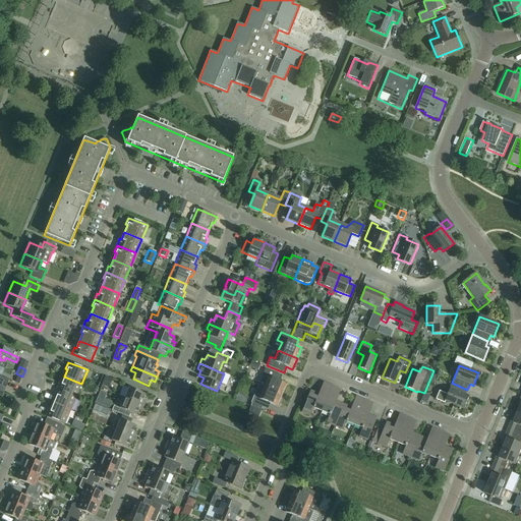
[(257,386),(281,396),(286,385),(280,382),(282,377),(265,369),(257,386)]
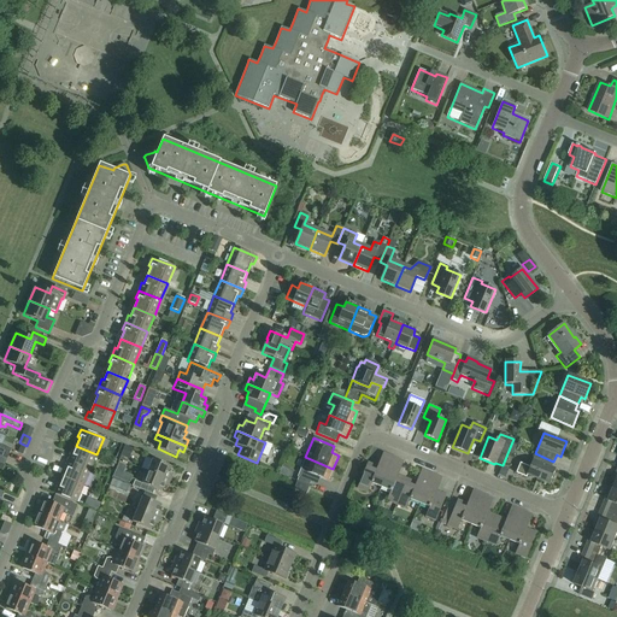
[(0,456),(7,459),(11,450),(0,445),(0,456)]
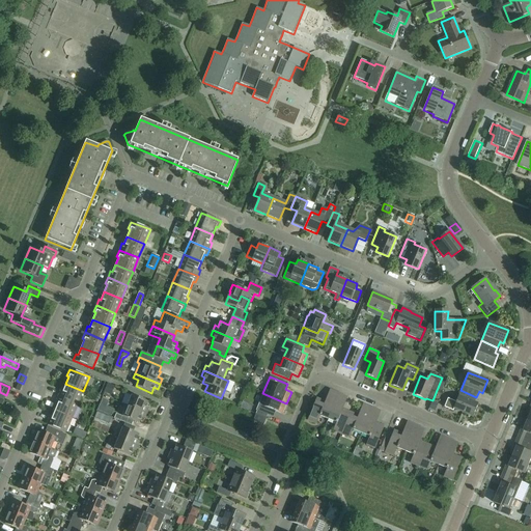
[(77,404),(83,391),(65,384),(62,391),(60,391),(58,397),(77,404)]
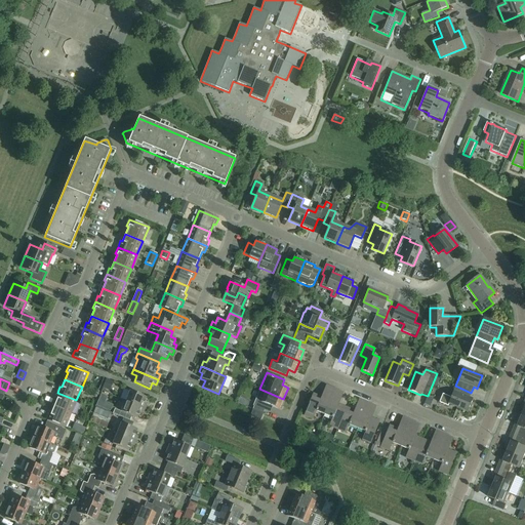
[(113,382),(107,379),(103,389),(110,391),(113,382)]
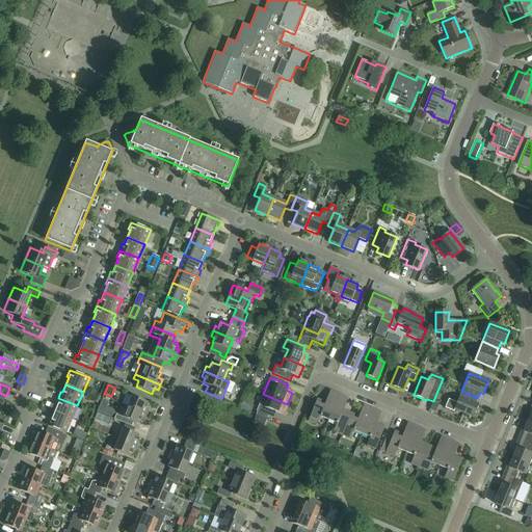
[(475,403),(477,398),(461,391),(457,402),(448,399),(445,407),(454,411),(454,409),(473,418),(478,404),(475,403)]
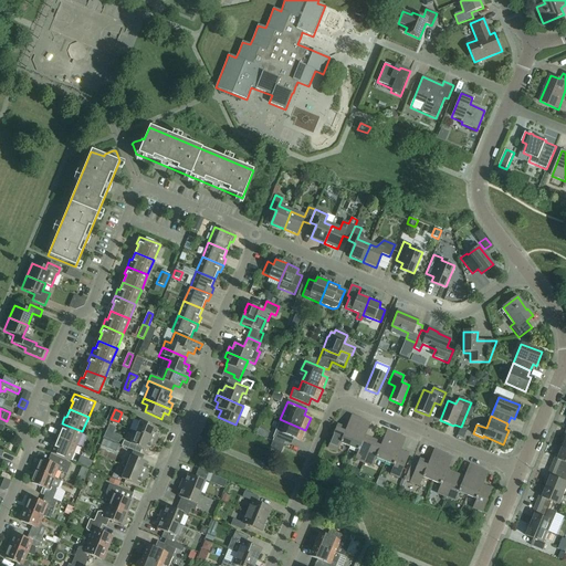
[(349,447),(360,420),(354,417),(349,430),(337,425),(327,449),(335,451),(341,443),(349,447)]
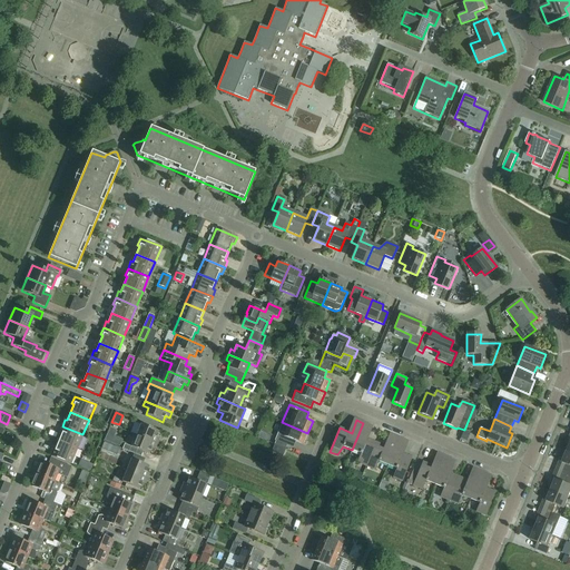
[(307,433),(282,422),(274,441),(293,449),(296,442),(303,445),(307,433)]
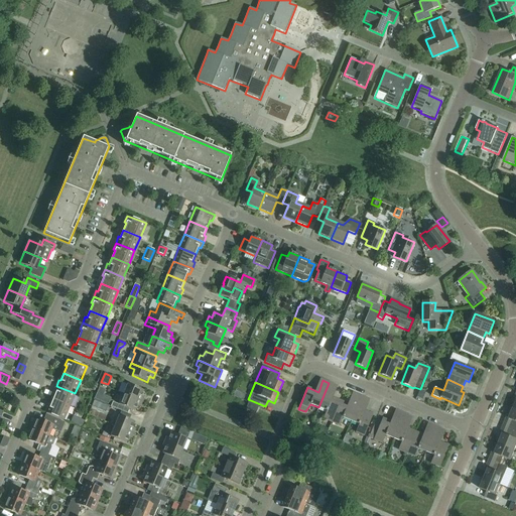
[(329,383),(318,407),(327,411),(326,420),(332,422),(340,401),(330,396),(335,385),(329,383)]
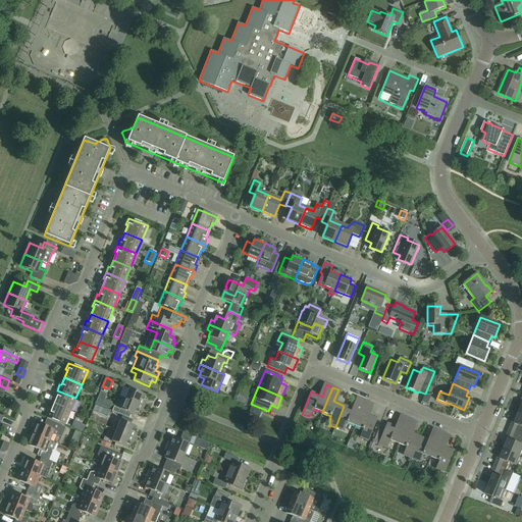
[(125,400),(141,406),(145,396),(129,388),(125,400)]
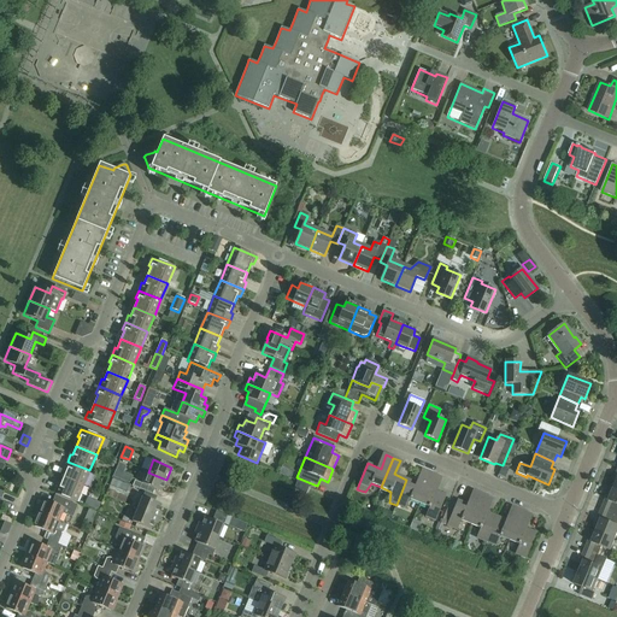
[(83,487),(89,470),(68,462),(64,469),(66,470),(63,479),(83,487)]
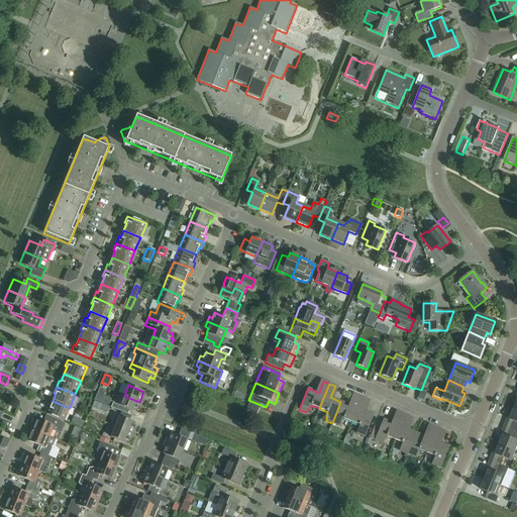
[(101,402),(103,396),(105,391),(99,388),(95,399),(101,402)]
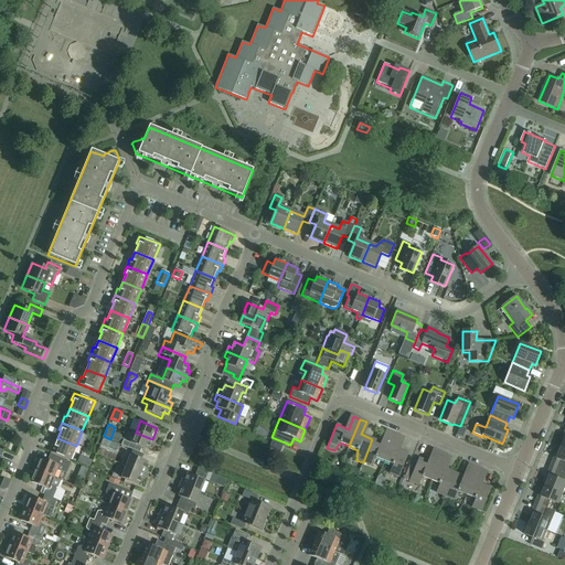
[(460,426),(456,435),(462,438),(466,428),(460,426)]
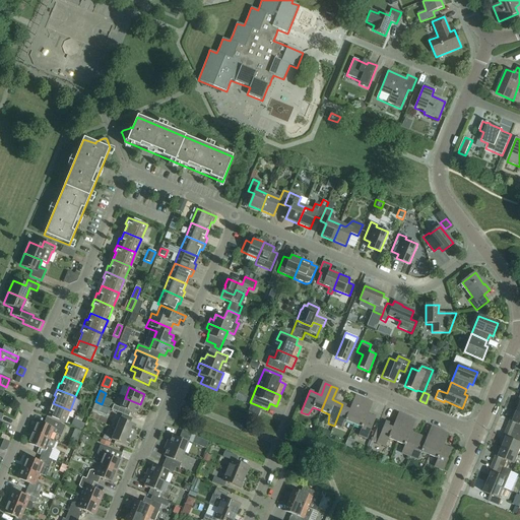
[(353,408),(342,404),(334,426),(340,429),(346,421),(353,425),(364,399),(359,397),(353,408)]
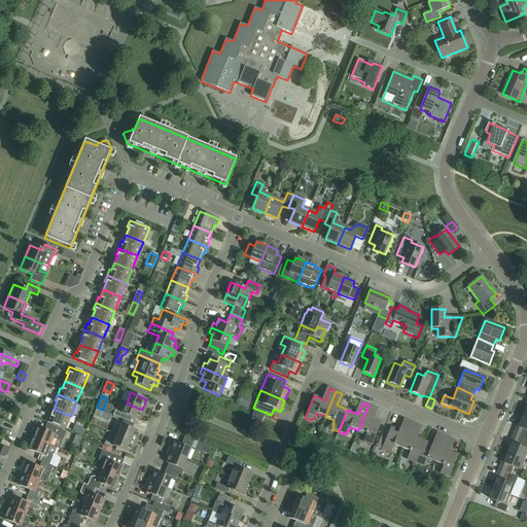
[(142,410),(127,403),(121,414),(138,420),(142,410)]
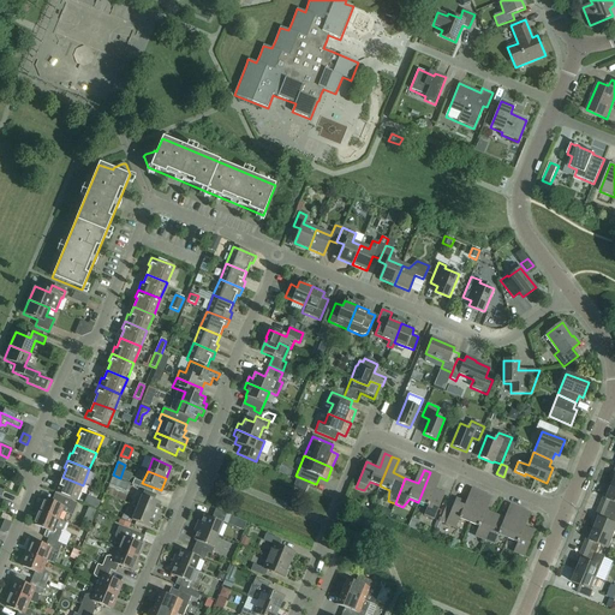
[(437,475),(430,472),(418,502),(428,506),(427,517),(434,520),(445,494),(431,489),(437,475)]
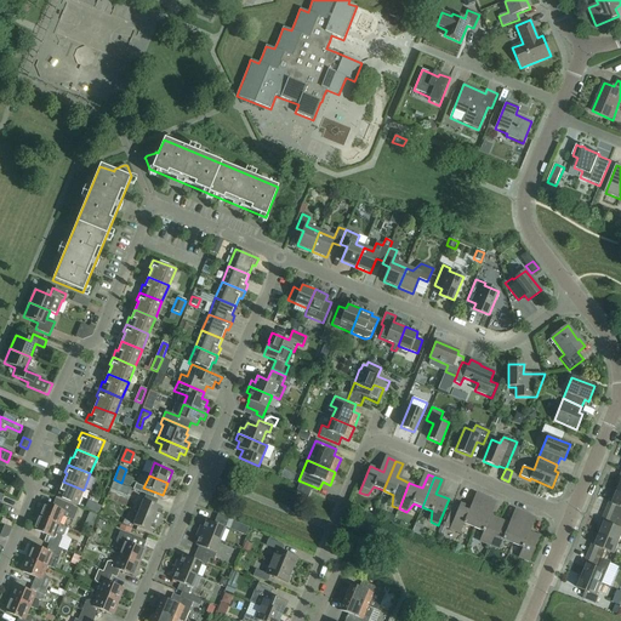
[(77,506),(84,490),(63,482),(60,490),(57,489),(55,497),(77,506)]
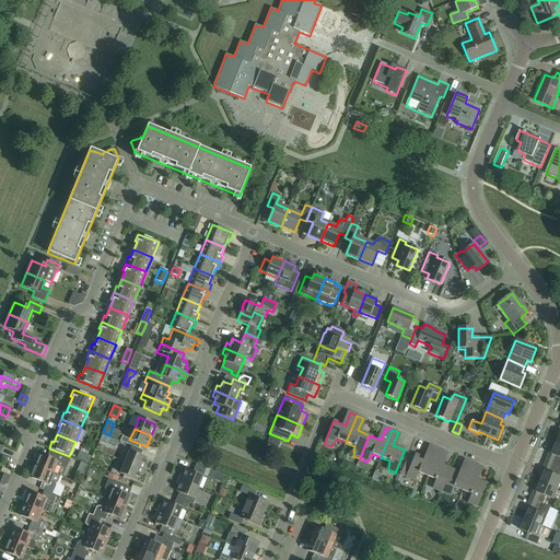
[(269,436),(266,444),(278,448),(280,442),(269,436)]
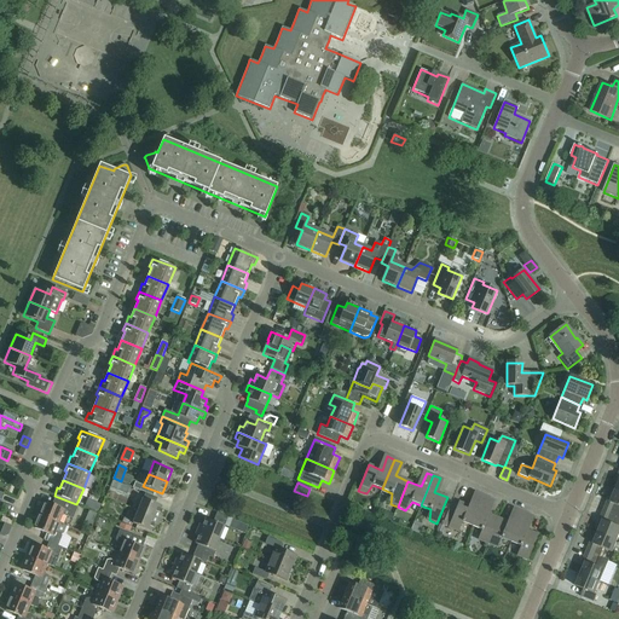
[(607,502),(603,510),(618,516),(618,492),(615,491),(611,503),(607,502)]
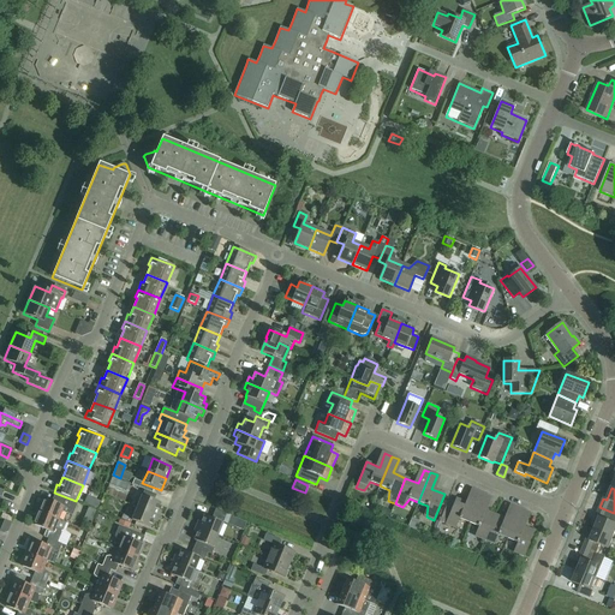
[(469,523),(482,493),(475,490),(469,505),(455,499),(454,503),(449,501),(440,523),(453,527),(459,519),(469,523)]
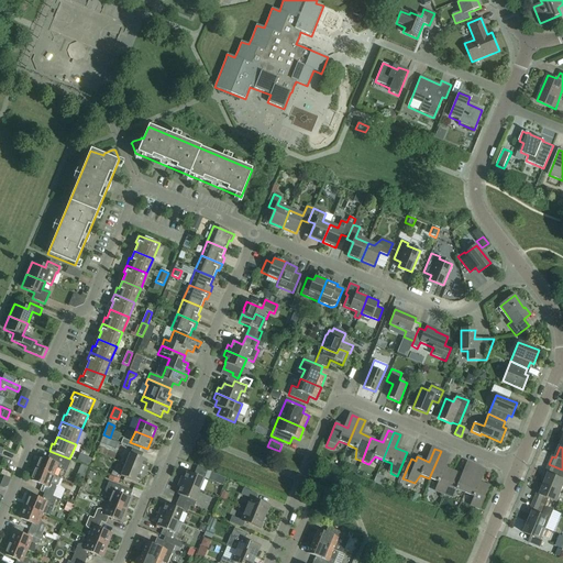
[(125,465),(142,472),(147,461),(141,459),(143,454),(132,450),(125,465)]
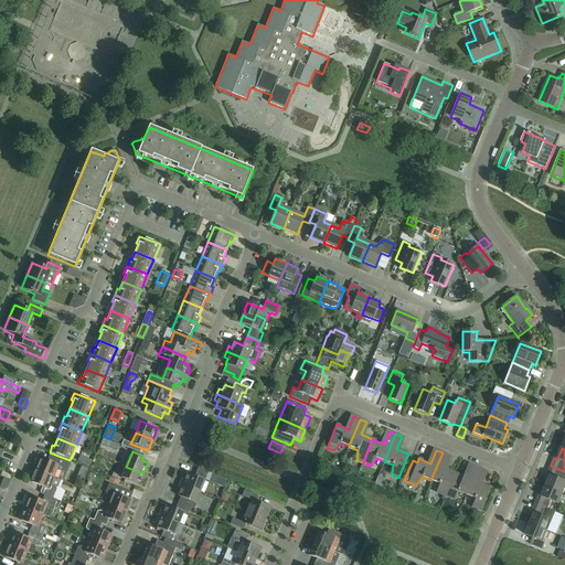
[(448,456),(443,452),(430,480),(439,484),(438,493),(445,497),(455,473),(443,468),(448,456)]
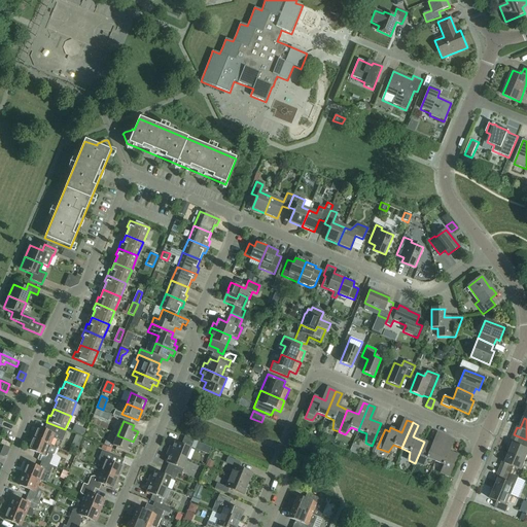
[(35,434),(34,438),(49,446),(53,438),(62,442),(66,432),(46,424),(44,430),(38,427),(36,428),(35,432),(35,434)]
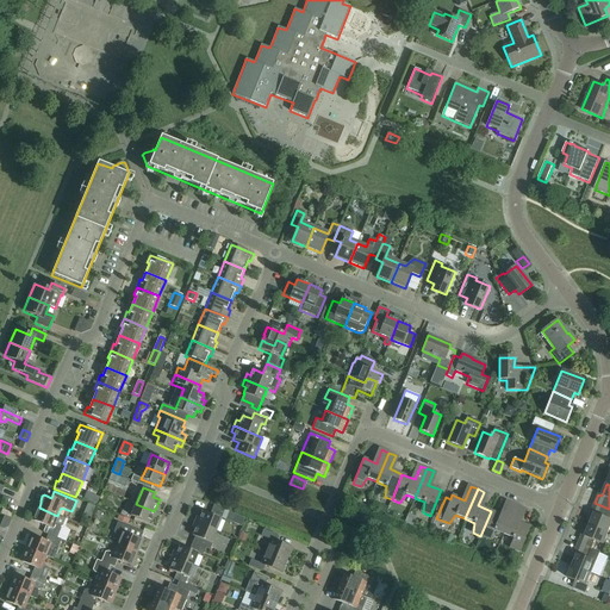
[(93,495),(89,502),(97,505),(99,498),(93,495)]
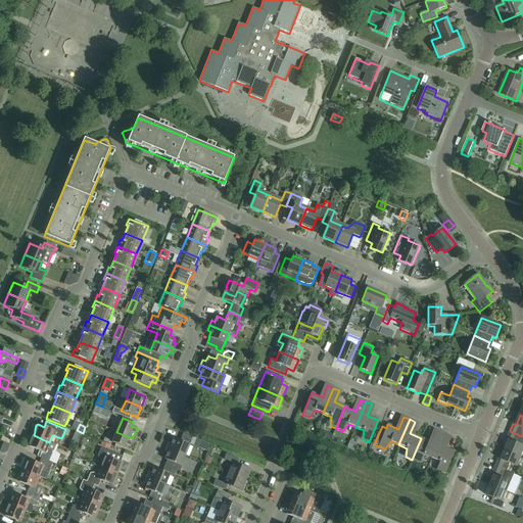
[(431,442),(421,438),(412,460),(418,462),(423,455),(431,459),(442,433),(436,430),(431,442)]
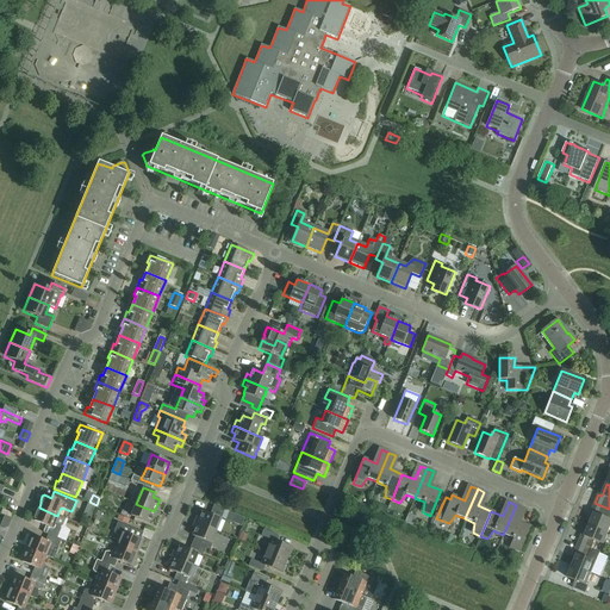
[(82,515),(91,518),(95,506),(87,503),(82,515)]
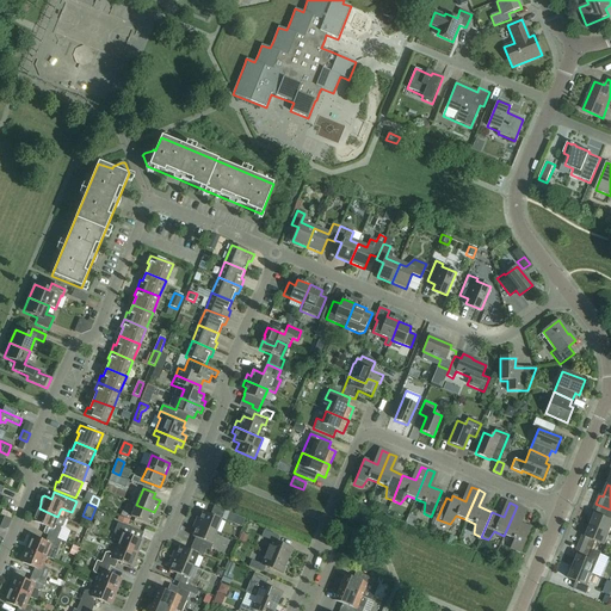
[(591,525),(609,534),(610,528),(610,510),(596,504),(592,513),(596,514),(591,525)]
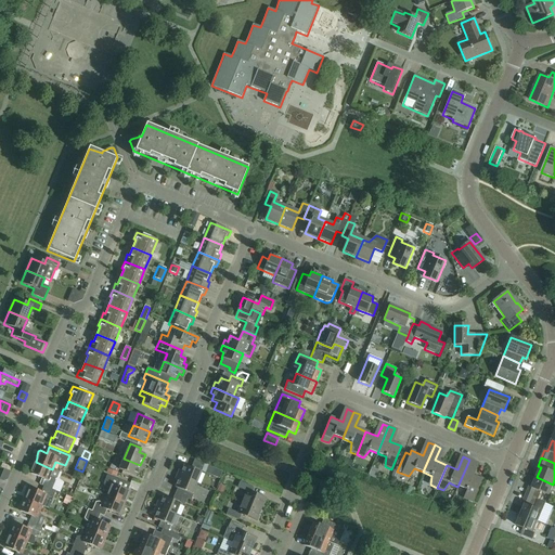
[(140,465),(124,459),(119,469),(136,477),(140,465)]
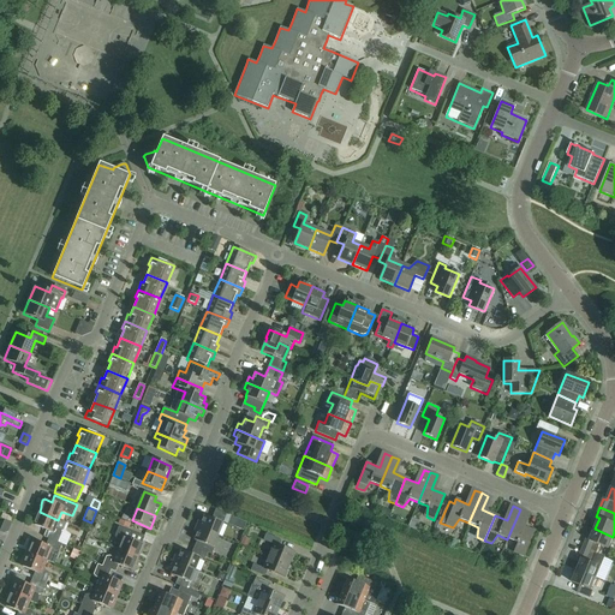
[(572,519),(581,524),(586,512),(578,508),(572,519)]
